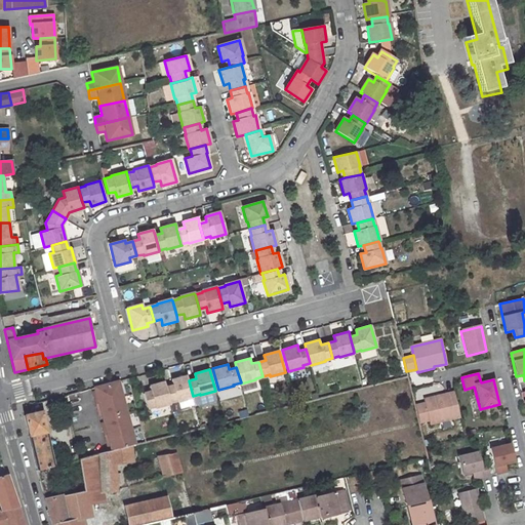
[(189,380),(187,375),(172,379),(173,386),(166,387),(170,402),(177,400),(178,401),(193,397),(193,396),(189,380)]
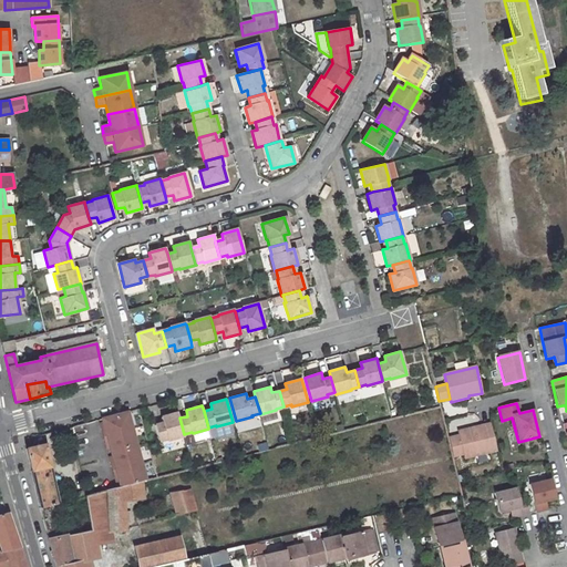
[(132,429),(127,412),(102,419),(103,423),(104,426),(101,428),(103,436),(132,429)]
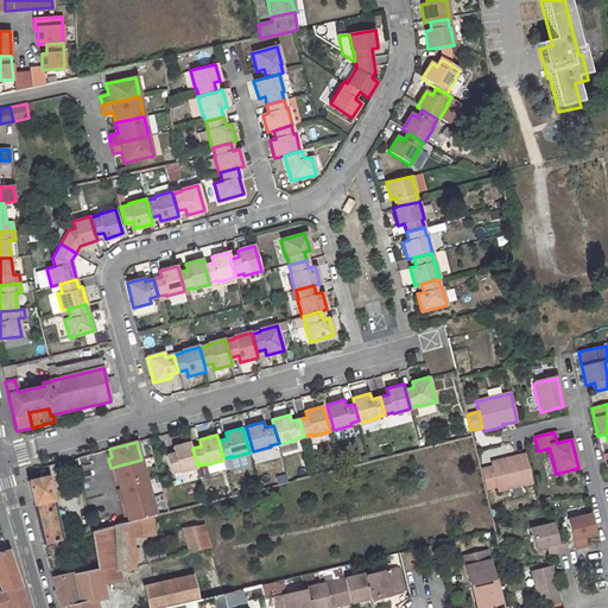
[(192,448),(191,442),(173,447),(175,453),(166,455),(171,473),(181,470),(181,472),(197,467),(197,466),(192,448)]
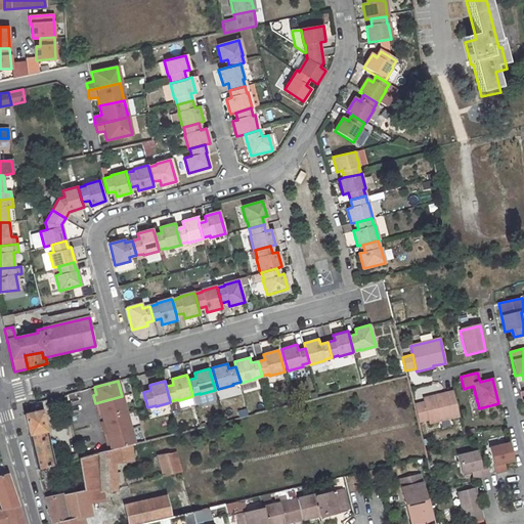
[(457,417),(451,391),(435,395),(435,397),(423,400),(428,424),(457,417)]
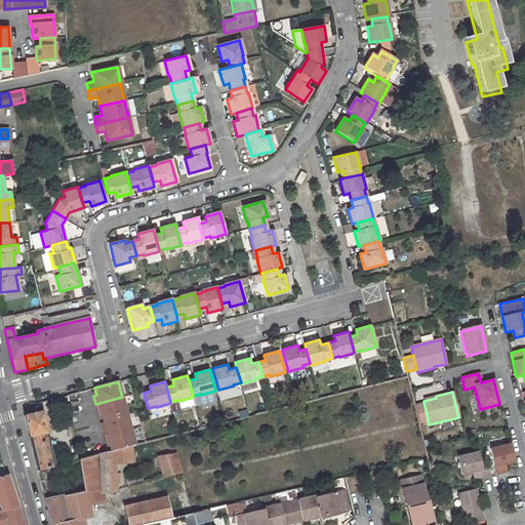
[(126,412),(122,397),(95,404),(97,411),(101,411),(102,414),(103,418),(126,412)]
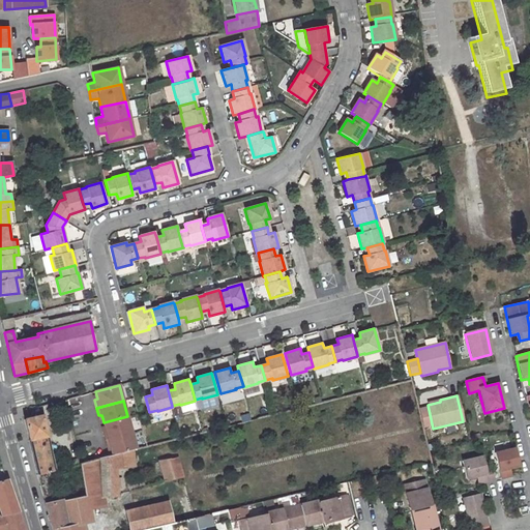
[(41,415),(24,419),(36,473),(53,470),(54,469),(41,415)]
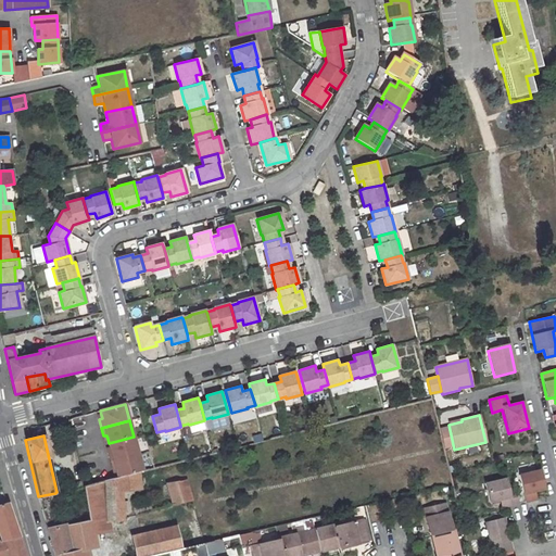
[(138,454),(134,437),(109,443),(110,449),(111,452),(108,453),(110,462),(138,454)]
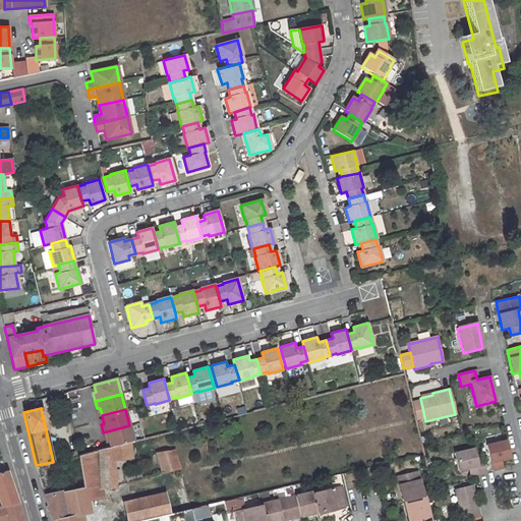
[(129,425),(103,432),(105,440),(108,440),(109,443),(110,448),(113,448),(119,446),(131,443),(134,442),(129,425)]
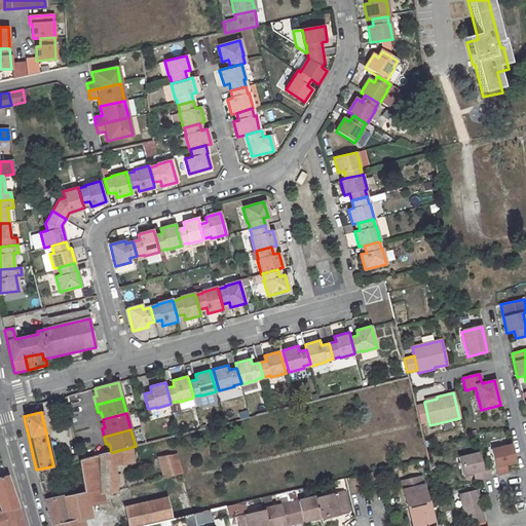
[(505,465),(515,463),(510,445),(490,449),(496,476),(504,474),(502,466),(505,465)]
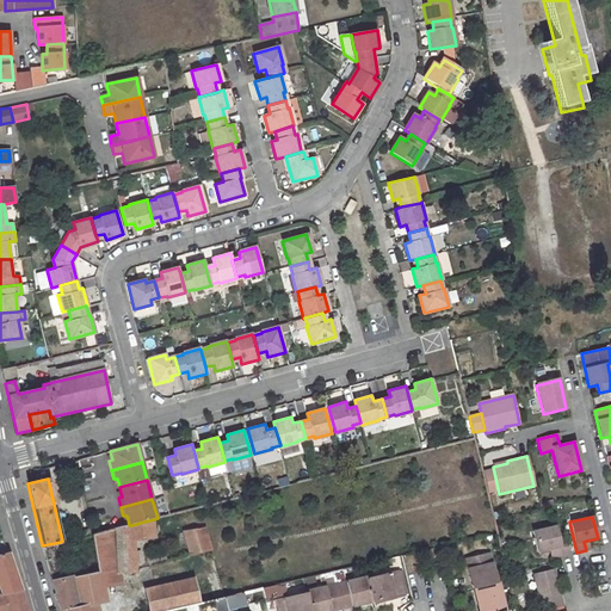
[(154,519),(140,523),(141,537),(155,536),(154,519)]
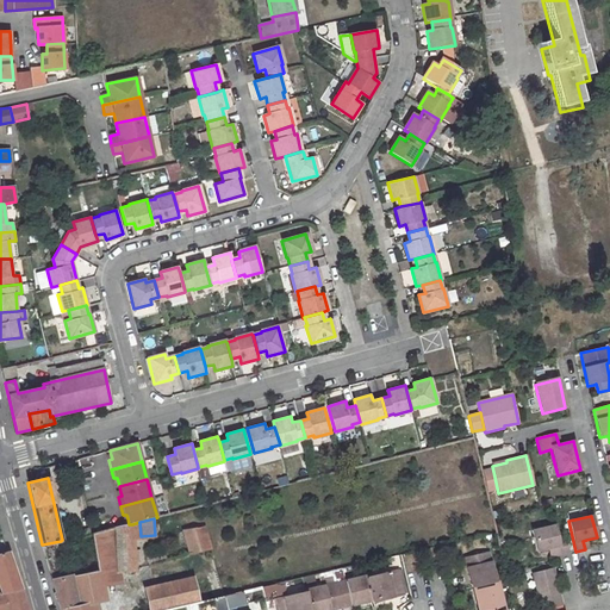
[(135,570),(135,567),(137,567),(137,562),(138,560),(138,549),(134,549),(132,540),(132,524),(129,524),(114,528),(117,571),(118,571),(135,570)]
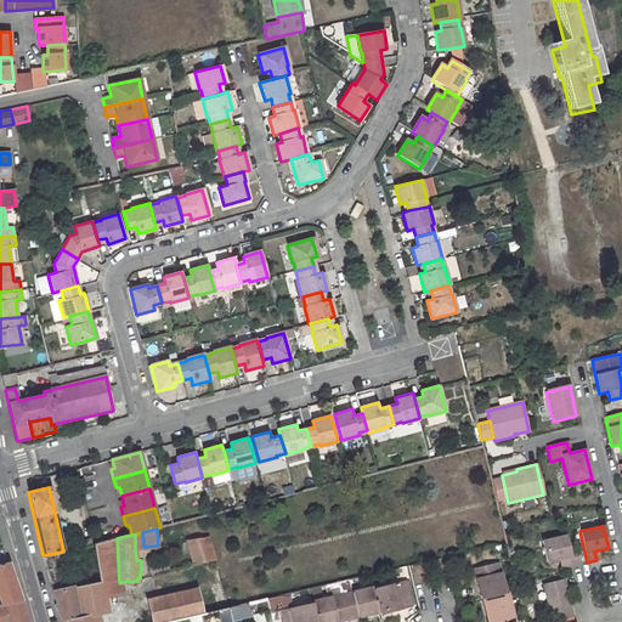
[(558,560),(561,559),(564,569),(580,564),(576,549),(569,550),(565,535),(542,541),(547,563),(558,560)]
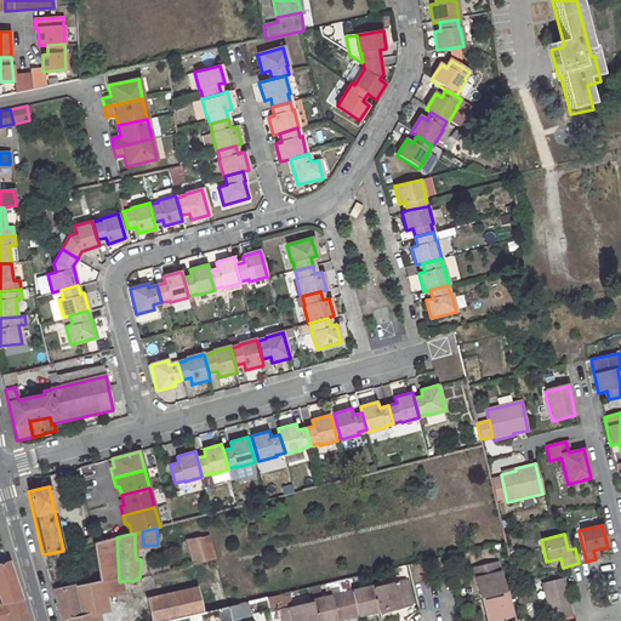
[(104,541),(92,543),(100,579),(102,594),(121,593),(120,581),(119,581),(117,537),(104,541)]
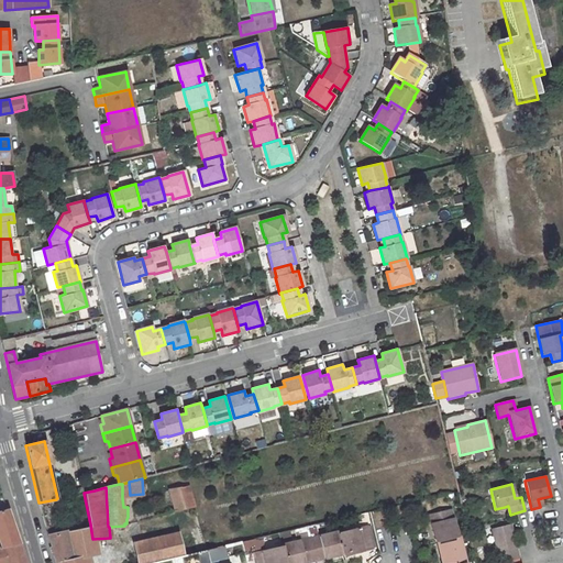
[(189,487),(170,490),(176,511),(194,507),(189,487)]
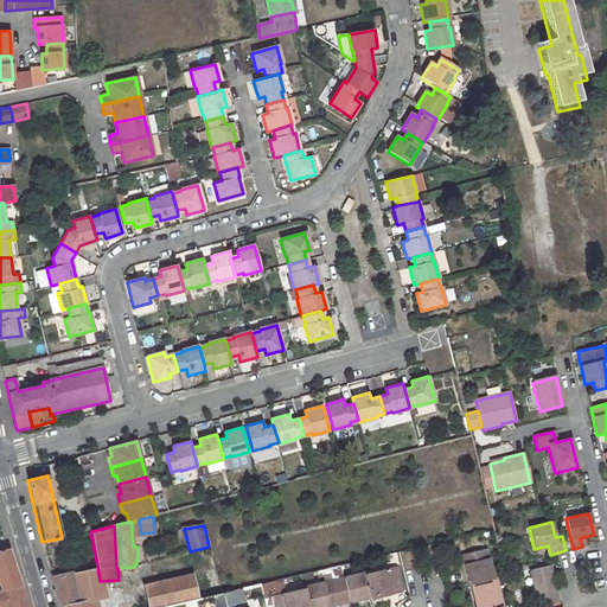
[(184,529),(178,530),(184,553),(190,551),(184,529)]
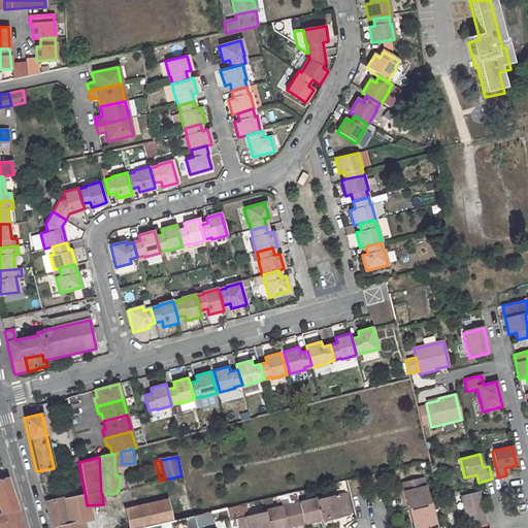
[(53,468),(36,471),(42,495),(54,492),(52,482),(56,481),(53,468)]
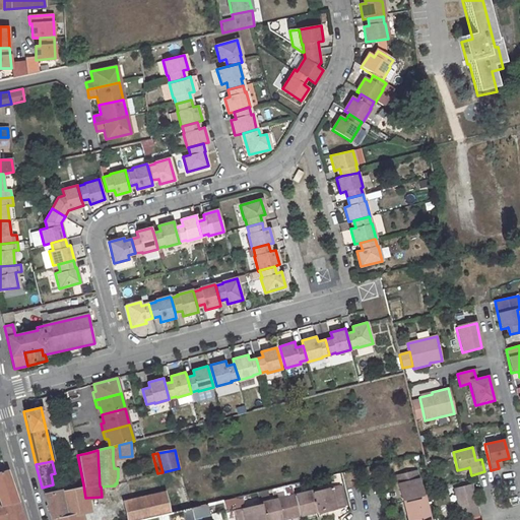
[(414,469),(395,474),(401,501),(403,500),(421,496),(414,469)]
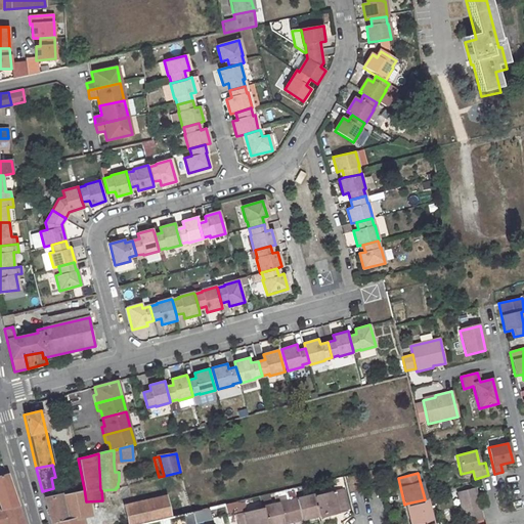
[(6,474),(0,475),(0,506),(1,509),(16,505),(6,474)]
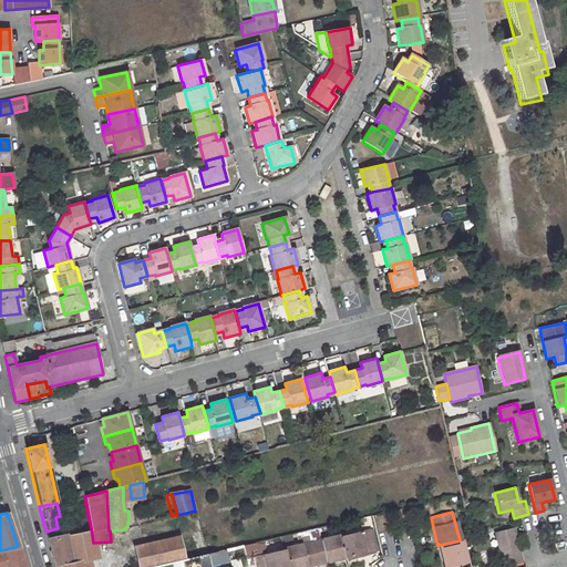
[(495,532),(503,566),(523,562),(515,526),(495,532)]
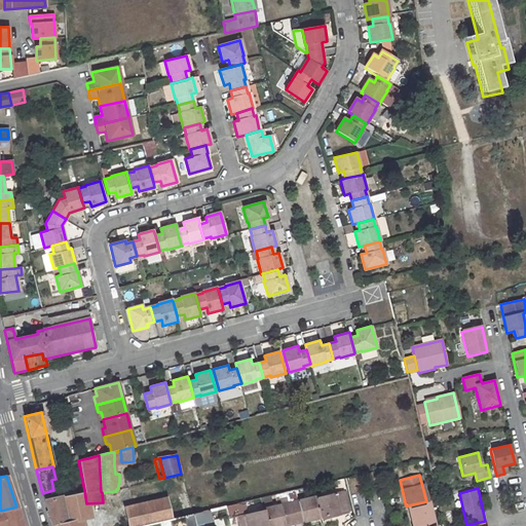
[(53,490),(42,493),(44,498),(58,495),(57,489),(53,490)]
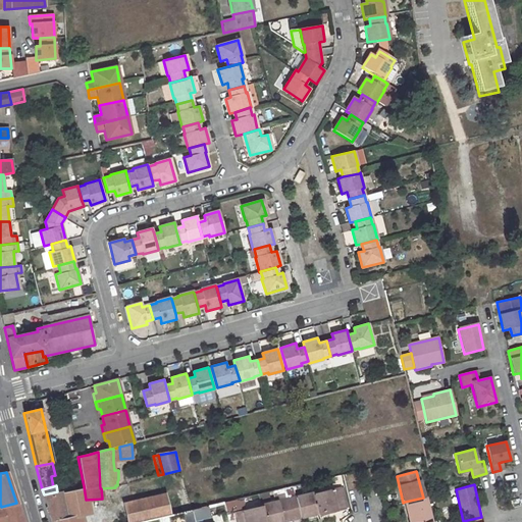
[(84,486),(58,492),(65,518),(76,516),(89,513),(86,500),(84,486)]
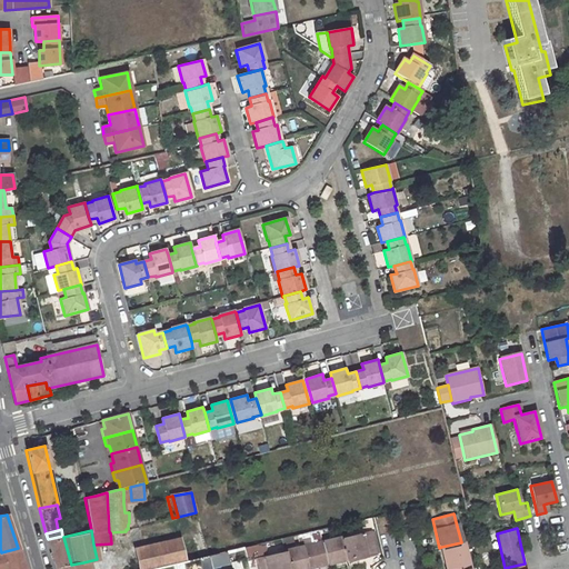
[(371,531),(340,538),(346,559),(346,561),(376,552),(371,531)]
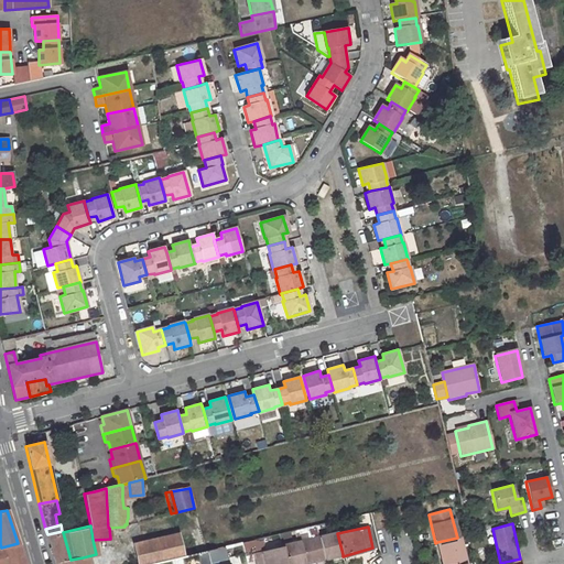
[(62,531),(47,534),(55,563),(65,561),(71,560),(63,532),(62,531)]
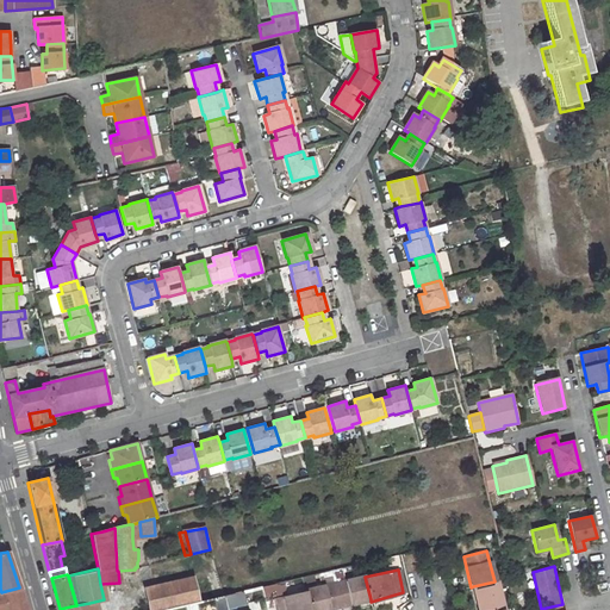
[(365,576),(335,583),(340,607),(371,599),(365,577),(365,576)]
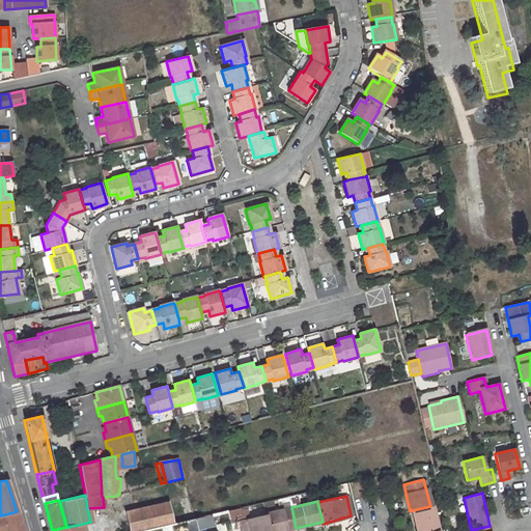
[(166,504),(123,513),(128,530),(142,530),(171,525),(166,504)]
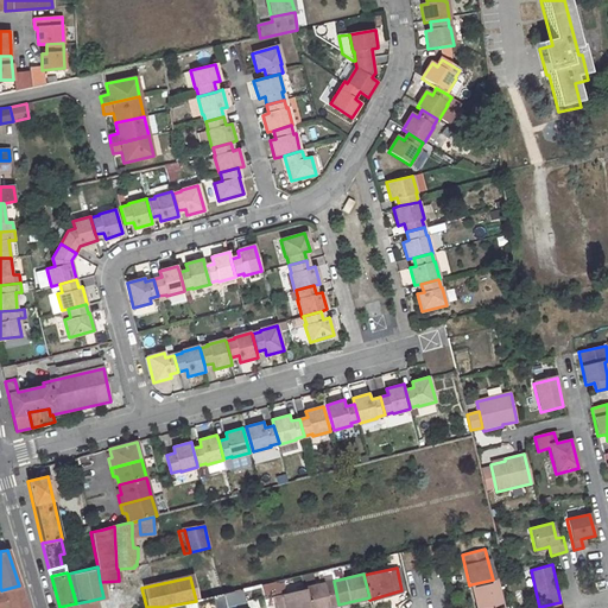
[(493,580),(472,584),(477,607),(500,607),(501,607),(494,578),(493,580)]
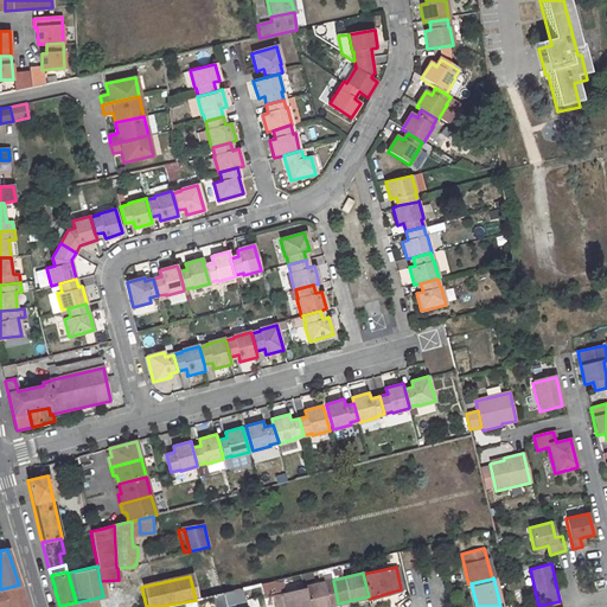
[(333,580),(302,588),(304,589),(307,606),(324,606),(338,604),(333,580)]
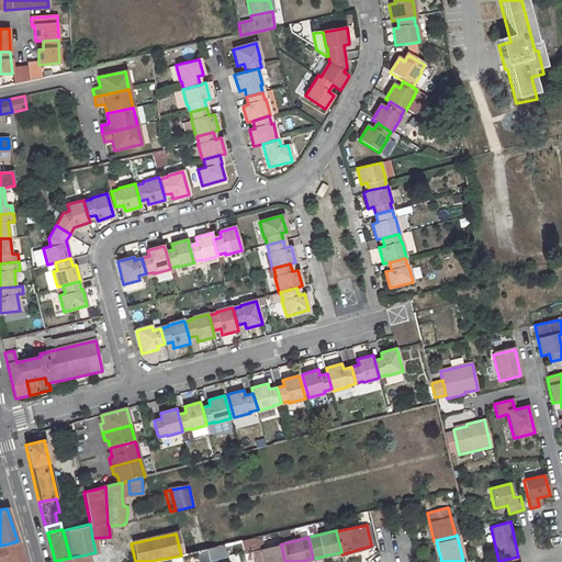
[(1,546),(0,546),(0,557),(4,555),(6,561),(23,561),(18,541),(1,546)]
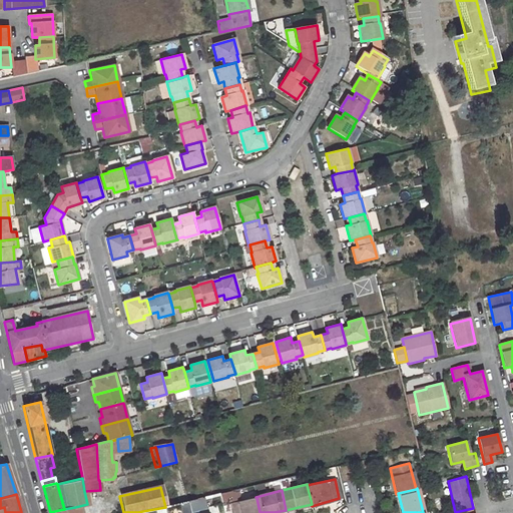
[(260,512),(257,498),(228,506),(229,512),(260,512)]
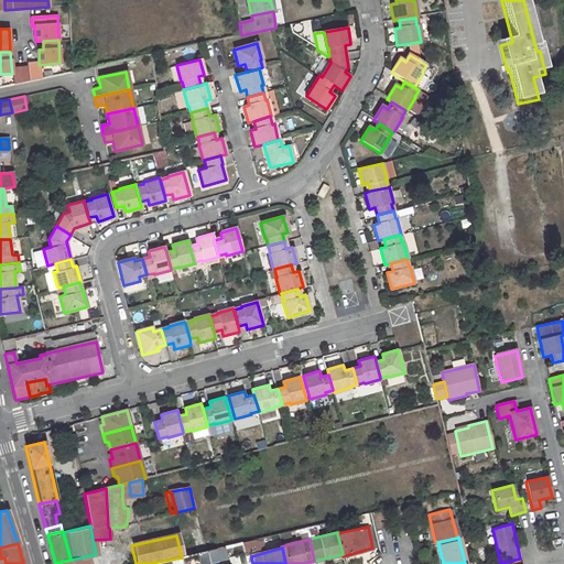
[(217,556),(215,550),(207,551),(208,559),(217,556)]
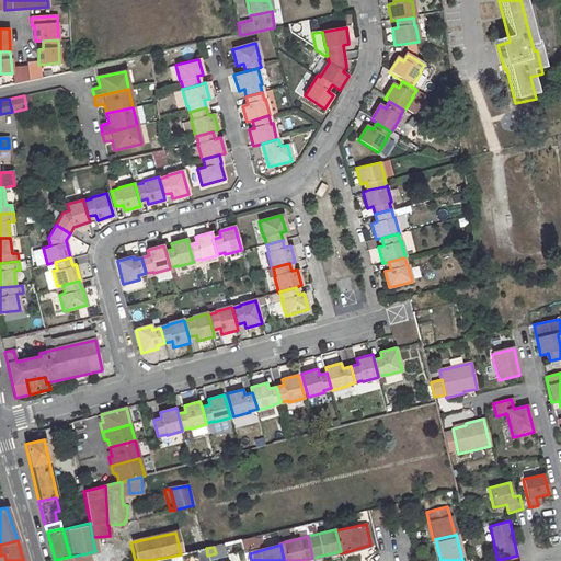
[(199,558),(207,556),(206,548),(198,550),(199,558)]
